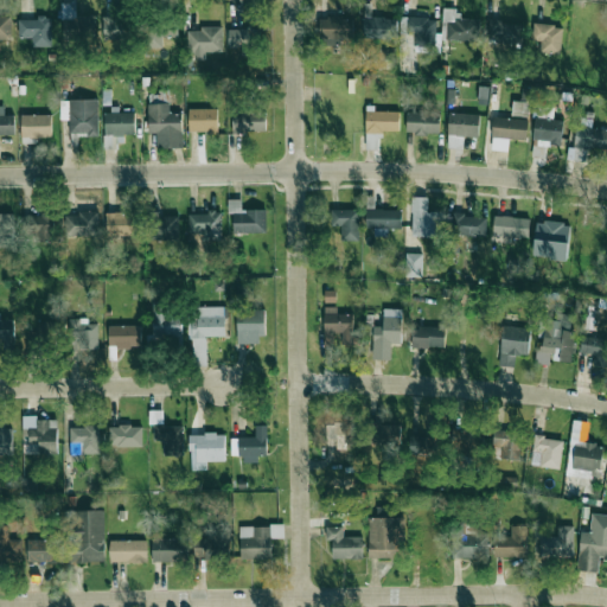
[(95,16),(76,17),(76,2),(62,2),(63,37),(95,36),(95,16)]
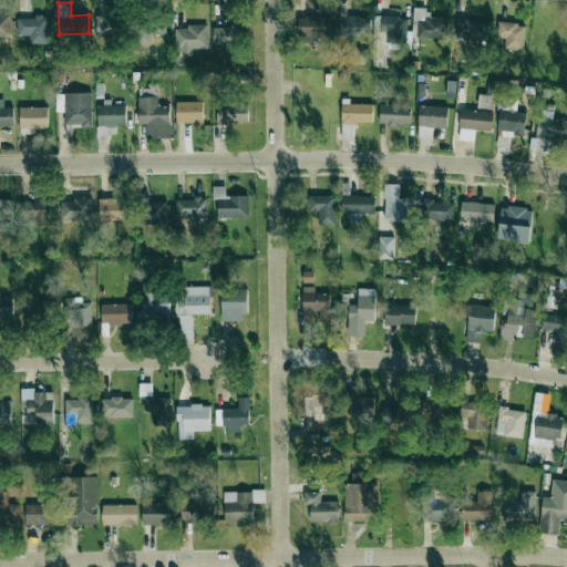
[(429,18),(429,8),(415,8),(414,39),(449,39),(449,18),(429,18)]
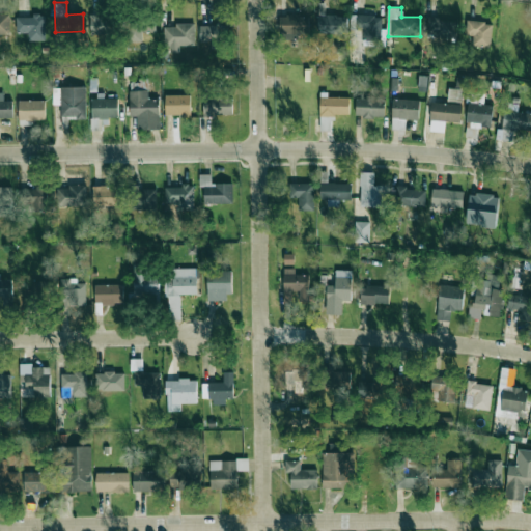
[(110,33),(109,14),(89,15),(90,34),(110,33)]
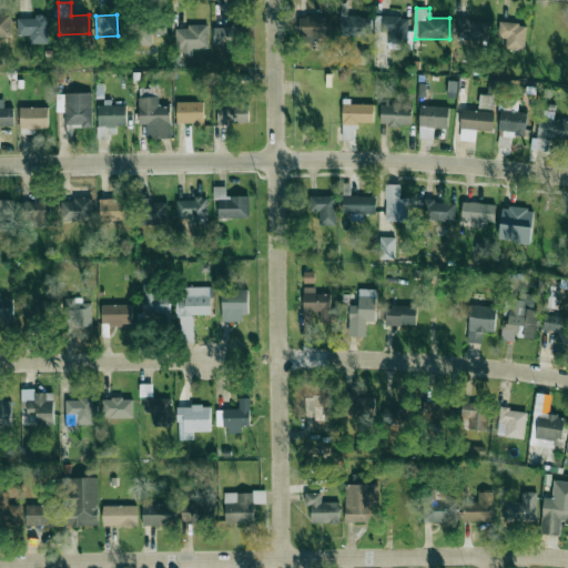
[(0,16),(0,37),(10,37),(10,16),(0,16)]
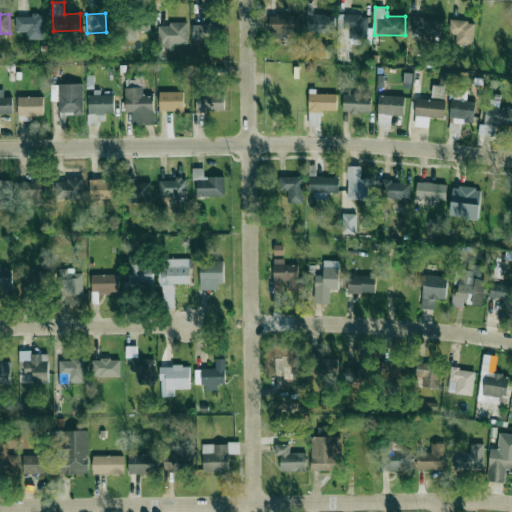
[(15,16),(16,32),(27,32),(27,39),(43,39),(43,15),(15,16)]
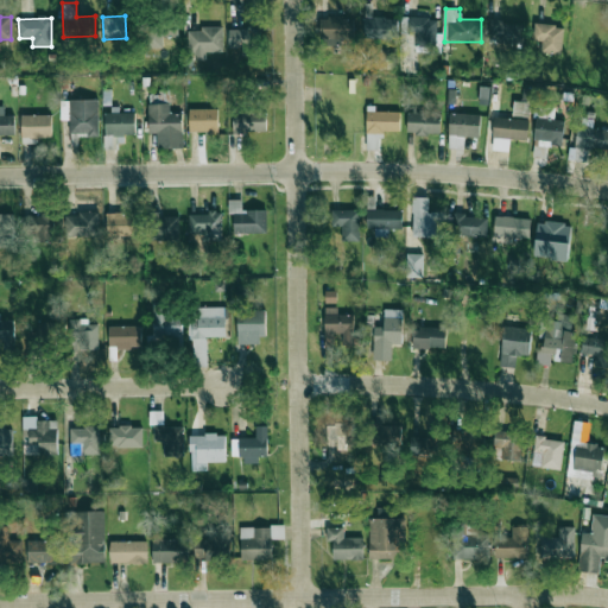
[(353,18),(320,18),(320,40),(353,42),(353,18)]
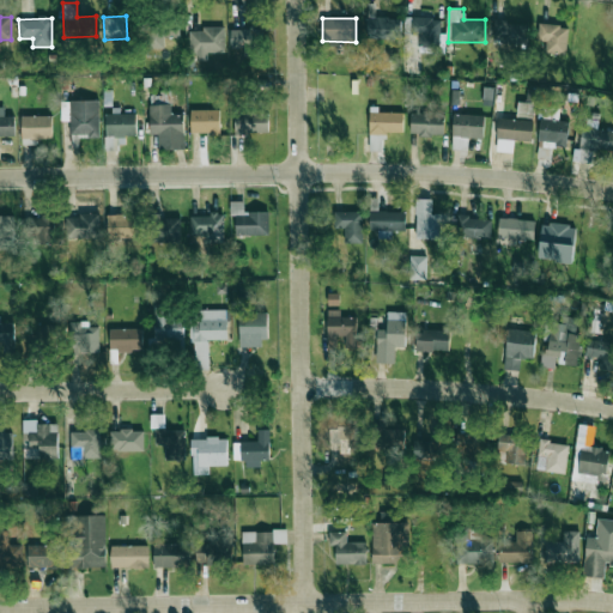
[(402,40),(402,19),(370,18),(369,40),(402,40)]
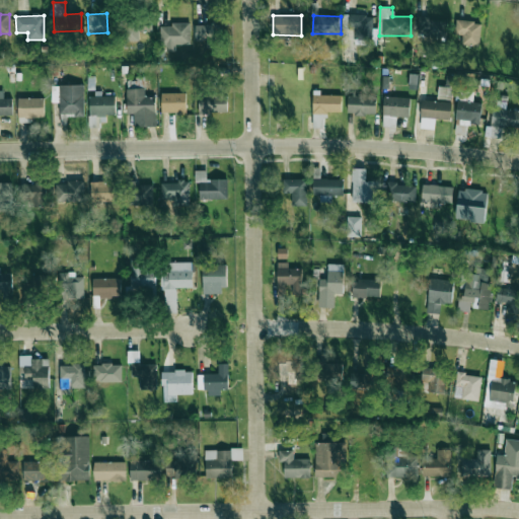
[(355,40),(372,40),(373,15),(348,15),(348,29),(355,29),(355,40)]
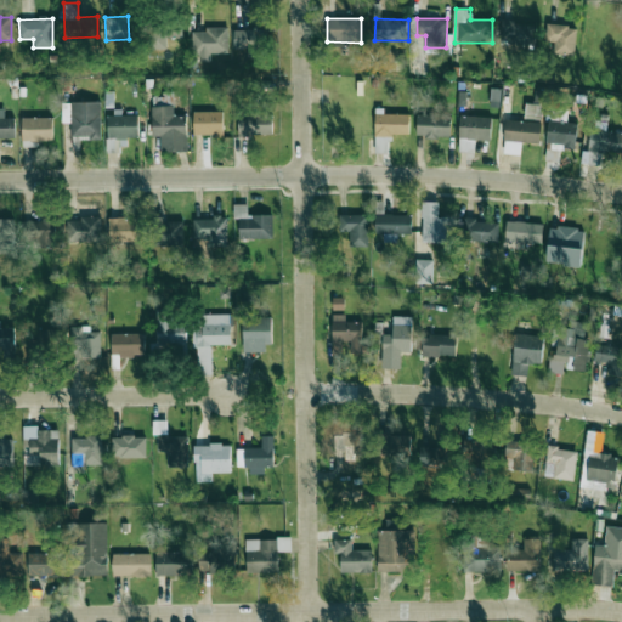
[(536,23),(501,22),(499,44),(535,45),(536,23)]
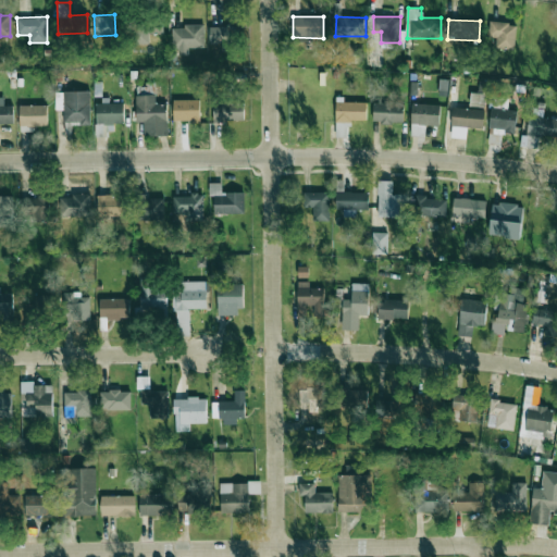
[(148,44),(148,23),(133,23),(134,45),(148,44)]
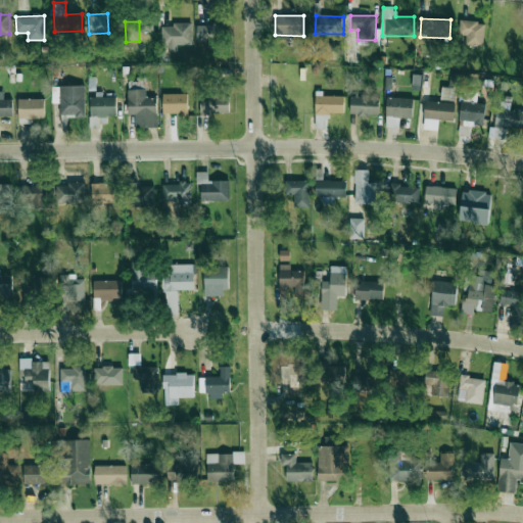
[(483,21),(460,21),(459,35),(466,35),(466,46),(483,46),(483,21)]
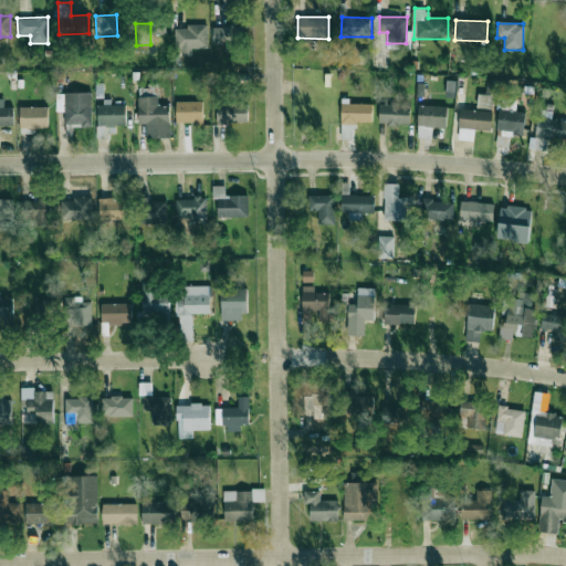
[(191,56),(191,49),(207,48),(207,27),(174,28),(175,50),(180,49),(180,58),(191,56)]
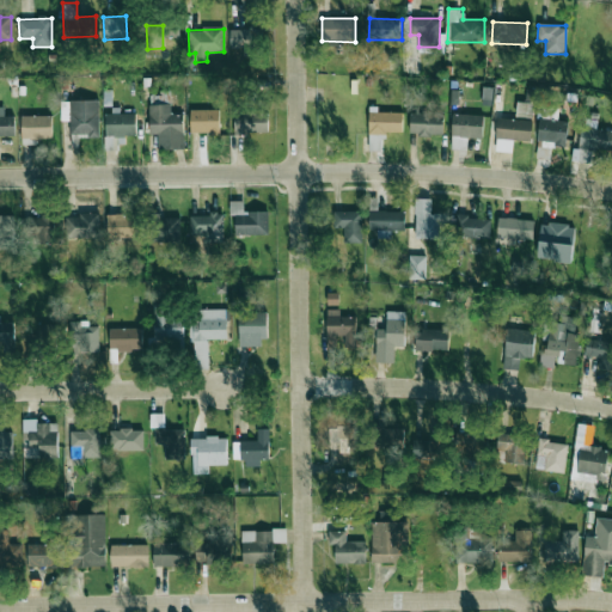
[(230,30),(231,48),(244,48),(244,56),(257,56),(256,29),(230,30)]
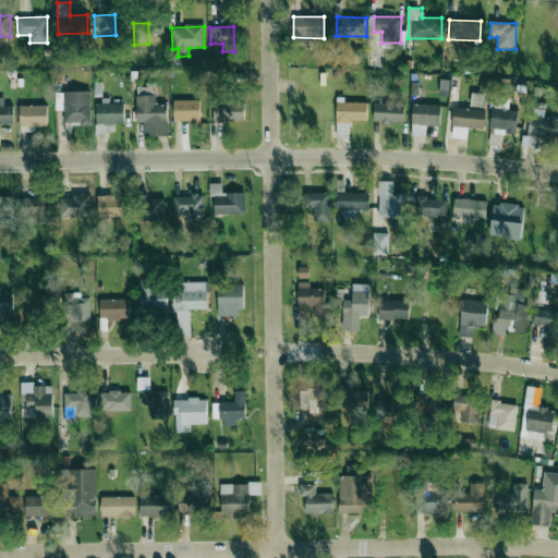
[(449,80),(440,80),(440,93),(448,93),(449,80)]
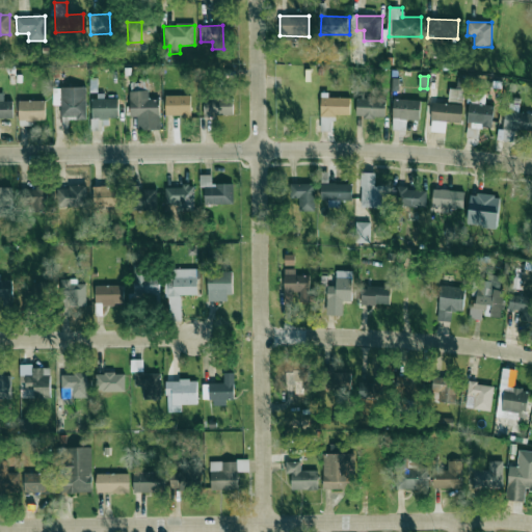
[(466,78),(457,77),(457,87),(466,88),(466,78)]
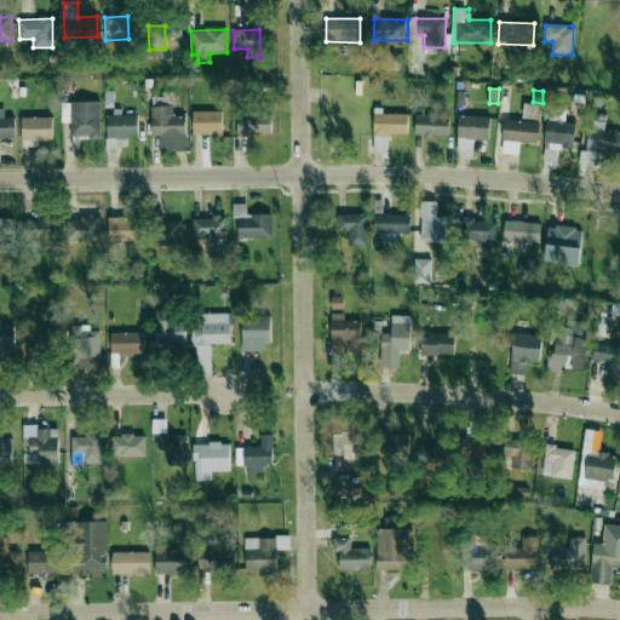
[(70,138),(101,137),(99,102),(62,103),(62,122),(70,122),(70,138)]
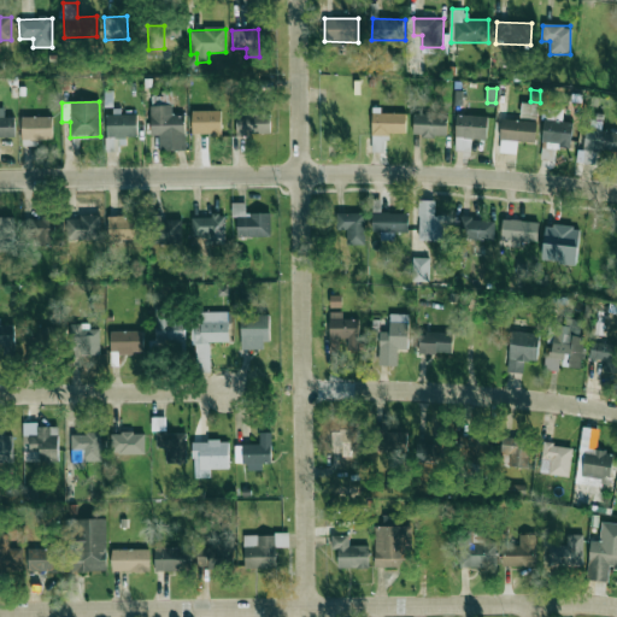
[(538,104),(521,103),(521,118),(536,119),(538,104)]
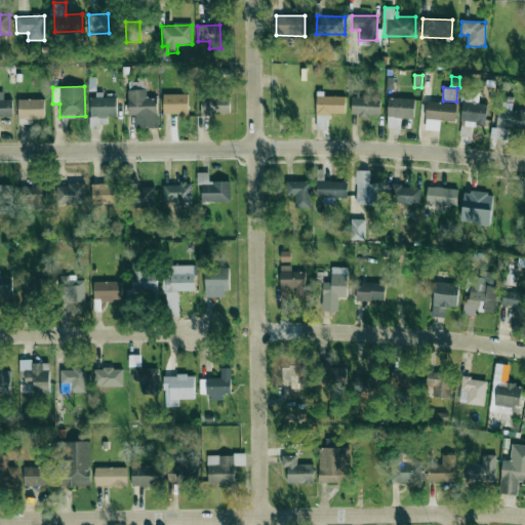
[(135,128),(158,128),(157,98),(147,98),(147,89),(128,90),(128,116),(135,115),(135,128)]
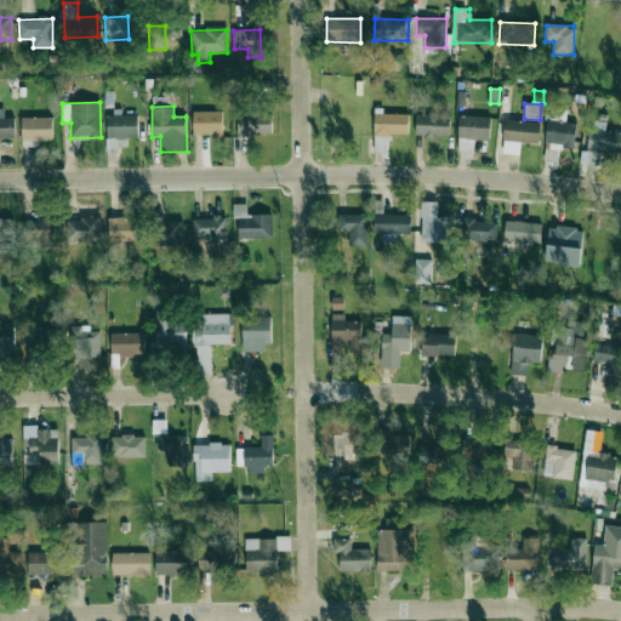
[(193,112),(194,136),(223,135),(222,110),(193,112)]
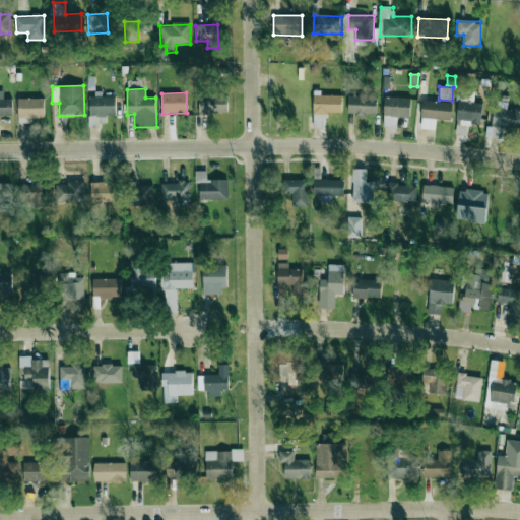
[(314,114),(342,114),(342,94),(314,94),(314,114)]
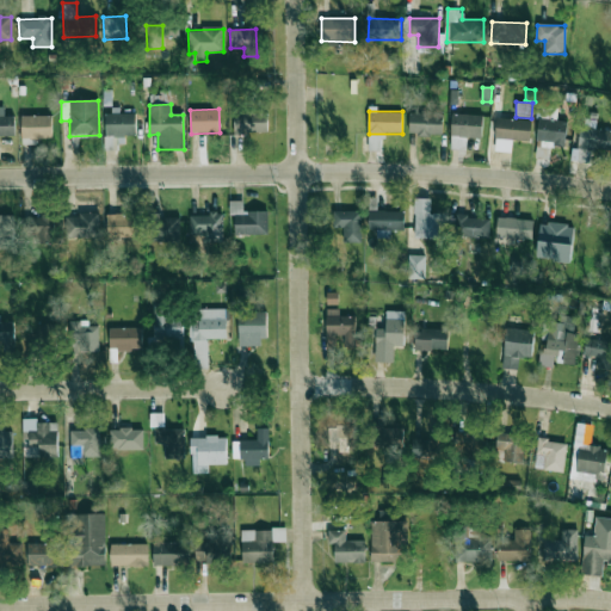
[(234,134),(267,133),(267,112),(234,113),(234,134)]
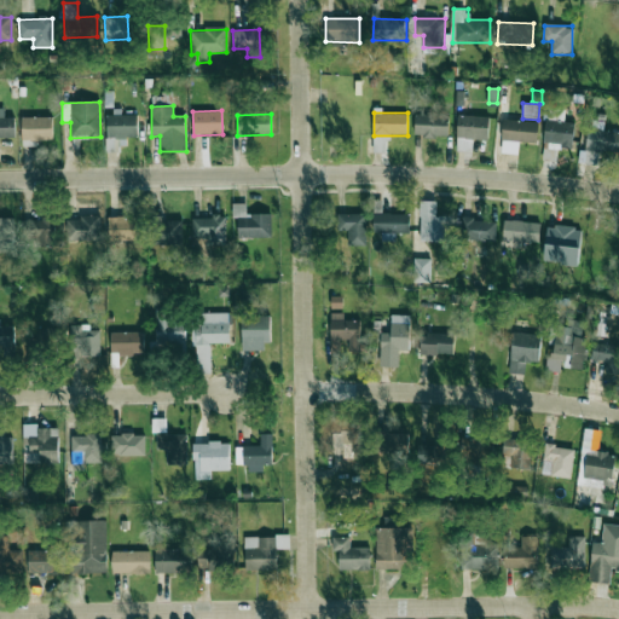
[(138,115),(106,115),(106,139),(121,140),(121,138),(137,139),(138,115)]
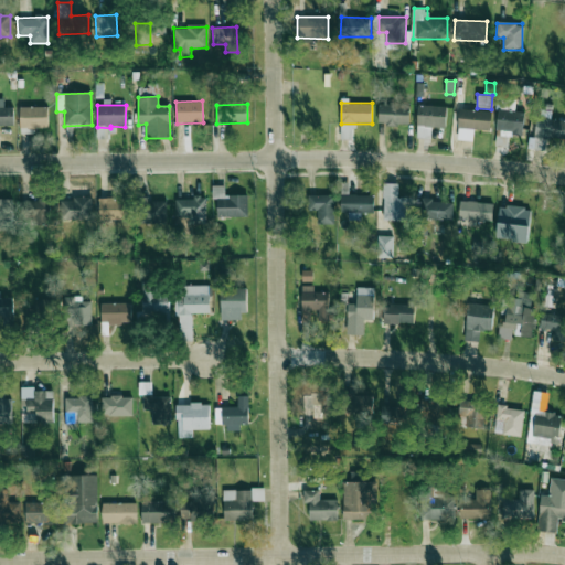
[(408,125),(408,105),(379,105),(379,125),(408,125)]
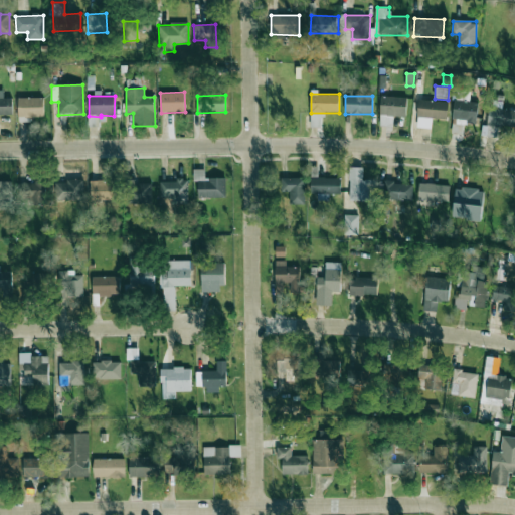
[(392,126),(392,117),(406,117),(406,97),(381,96),(379,126),(392,126)]
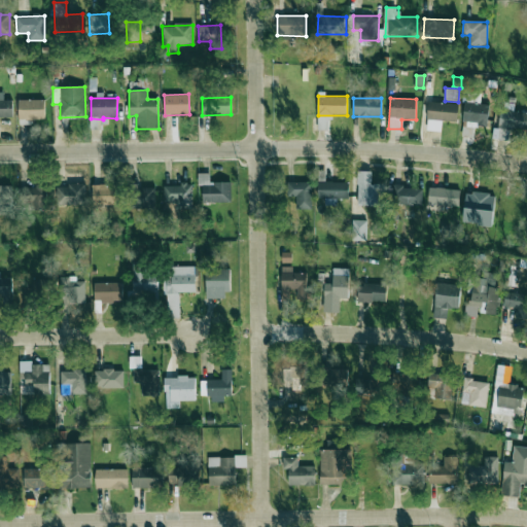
[(0,118),(12,118),(12,100),(0,100),(0,118)]
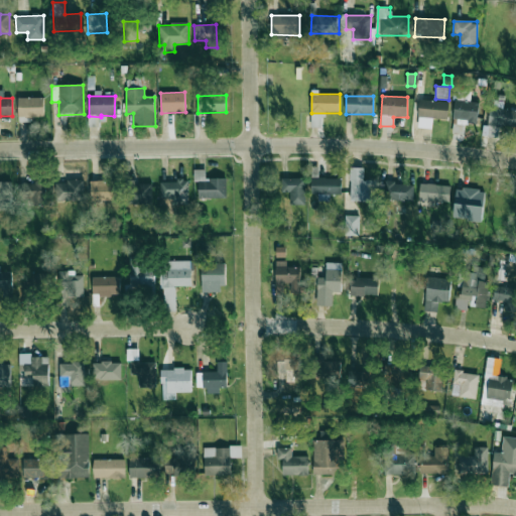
[(43,98),(18,98),(18,117),(43,117),(43,98)]
